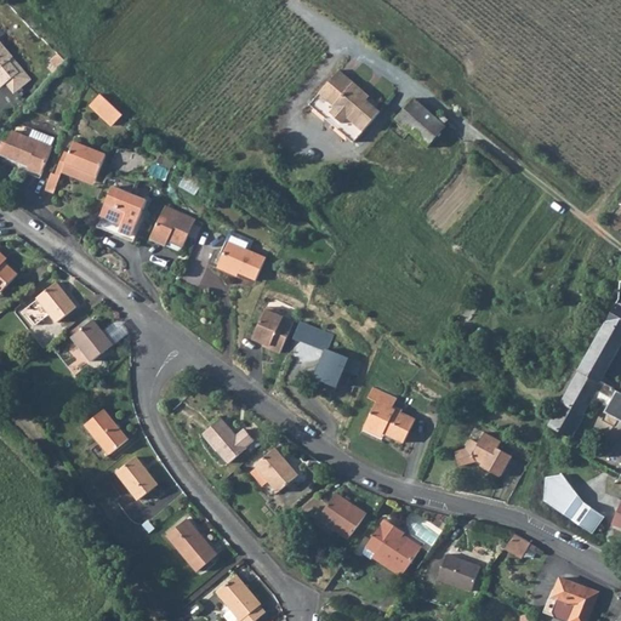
[(5,46),(0,50),(0,83),(1,84),(18,70),(9,58),(12,55),(5,46)]
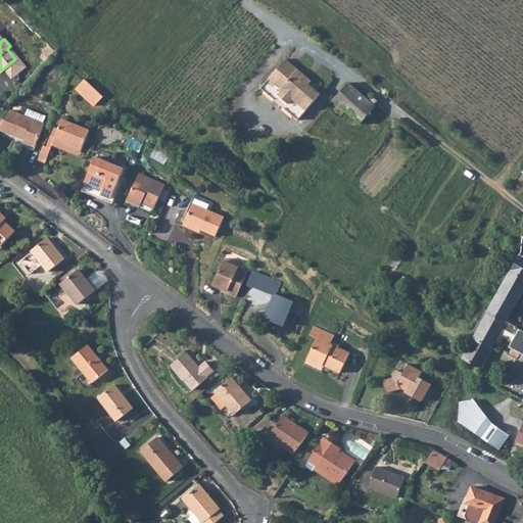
[(49,54),(55,47),(49,41),(42,48),(49,54)]
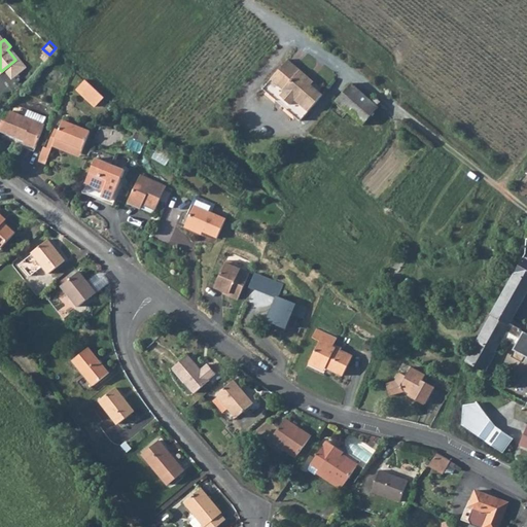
[(290,50),(266,79),(269,83),(294,55),(290,50)]
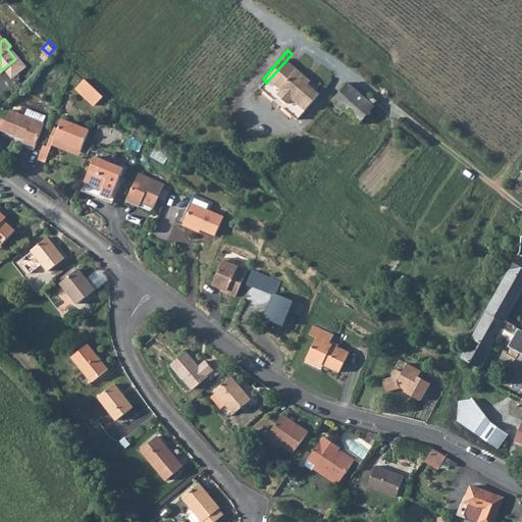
[(292,54),(266,83),(299,110),(324,82),(292,54)]
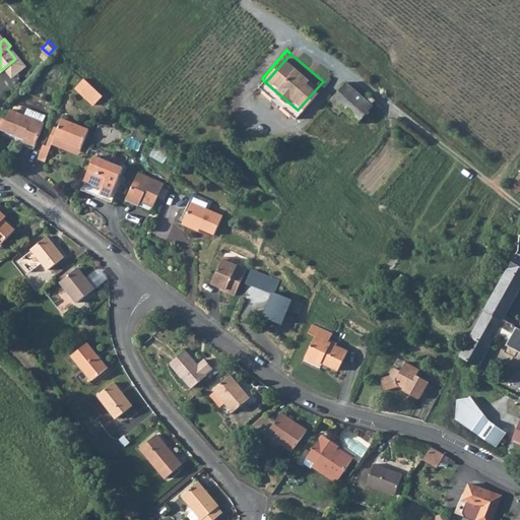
[(96,100),(105,91),(86,74),(78,83),(96,100)]
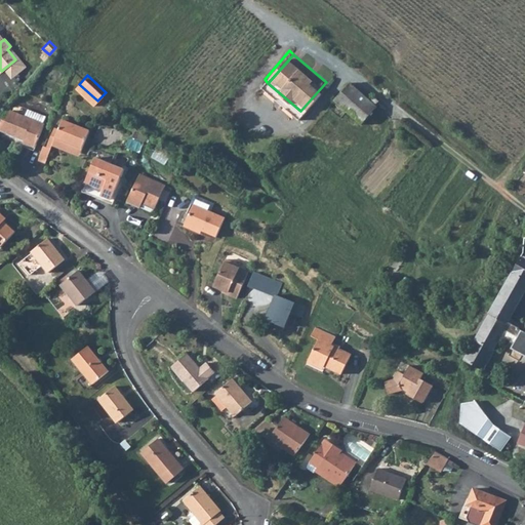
[(353,76),(336,93),(339,95),(355,78),(353,76)]
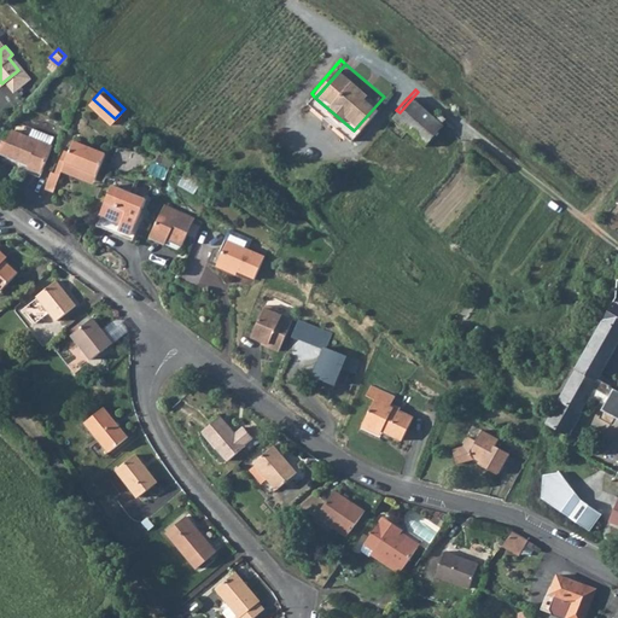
[(421,132),(439,111),(418,92),(400,112),(421,132)]
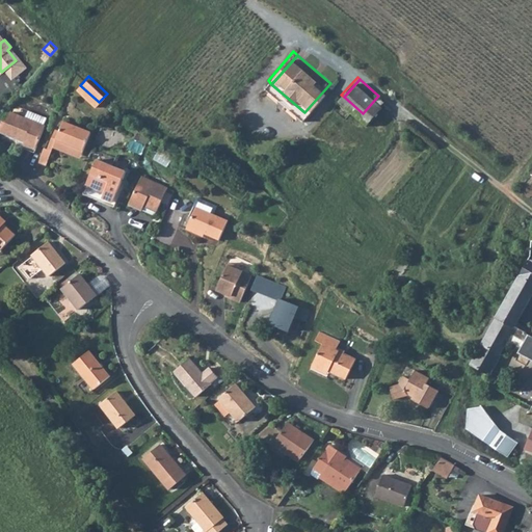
[(369,120),(384,102),(378,96),(363,113),(369,120)]
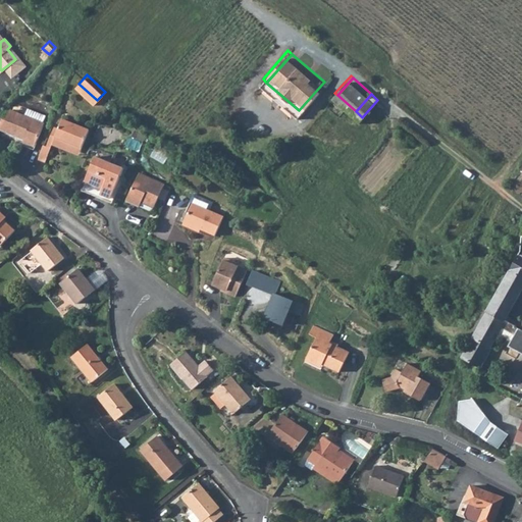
[(35,146),(44,124),(9,110),(5,119),(2,118),(0,122),(0,128),(16,136),(23,139),(22,141),(35,146)]
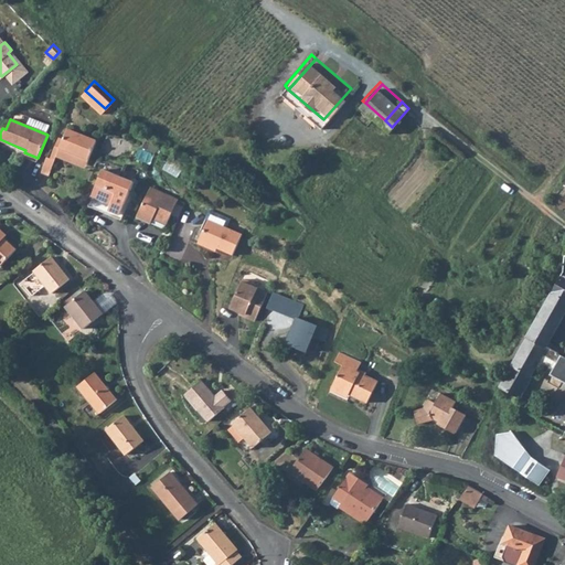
[(67,129),(63,140),(57,153),(70,160),(71,158),(87,164),(96,141),(67,129)]
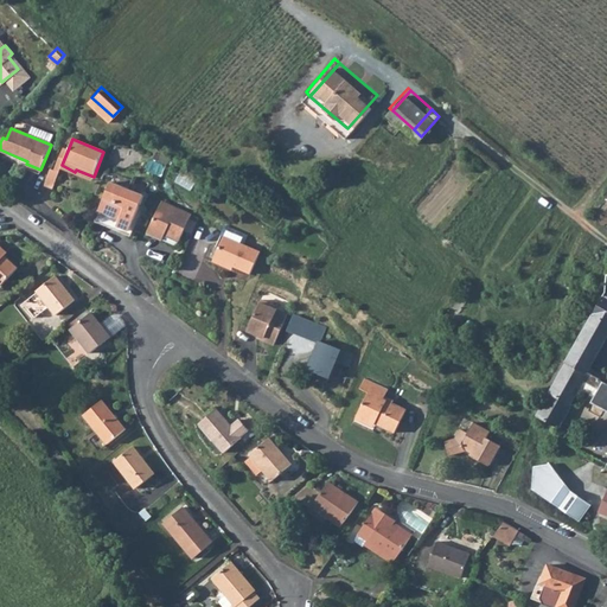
[(59,172),(61,168),(62,165),(68,151),(63,148),(55,170),(59,172)]
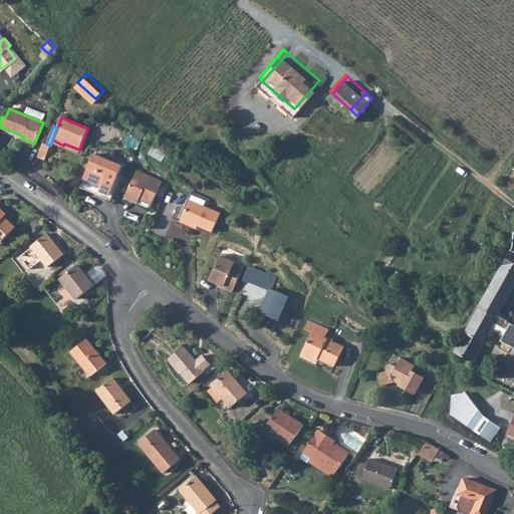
[(50,146),(46,144),(43,143),(37,156),(44,160),(50,146)]
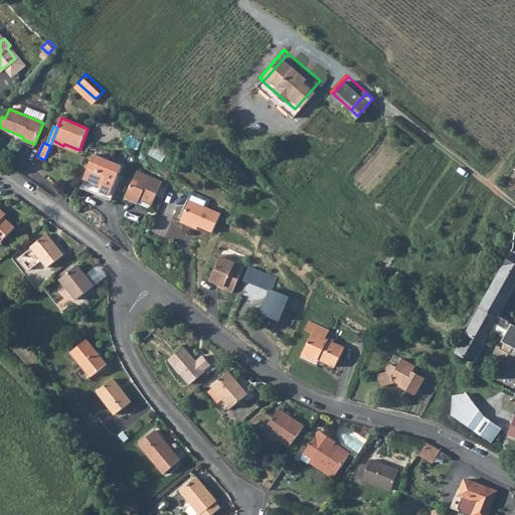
[(94,153),(82,182),(110,194),(122,165),(94,153)]
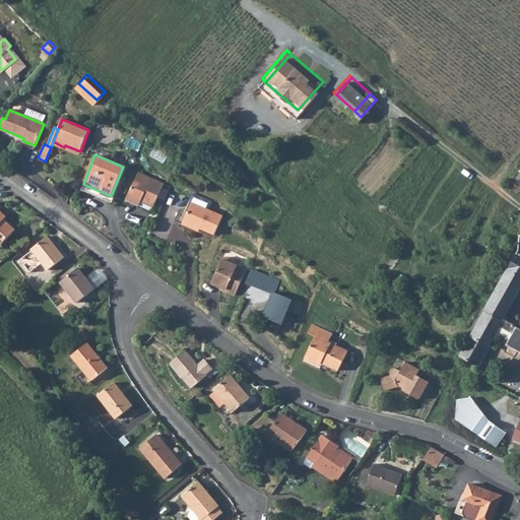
[(140,203),(142,199),(154,204),(165,181),(139,170),(127,198),(140,203)]
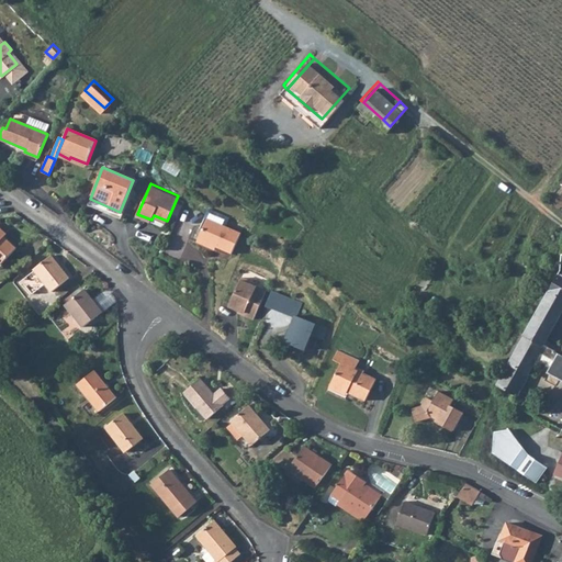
[(208,216),(200,237),(205,240),(214,220),(218,212),(209,206),(205,215),(208,216)]
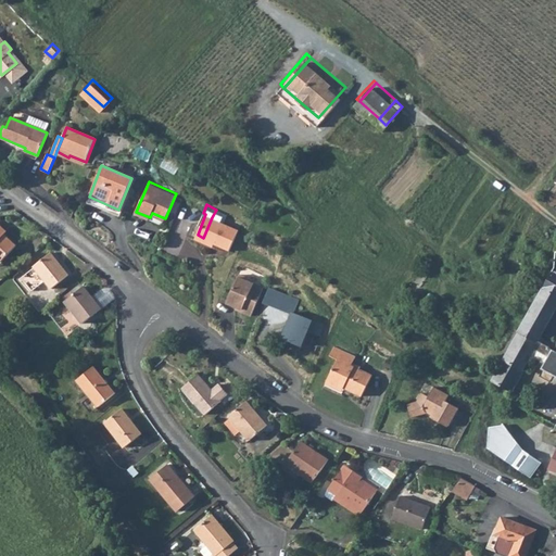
[(238,228),(224,223),(227,214),(216,210),(212,217),(203,238),(215,242),(230,249),(238,228)]
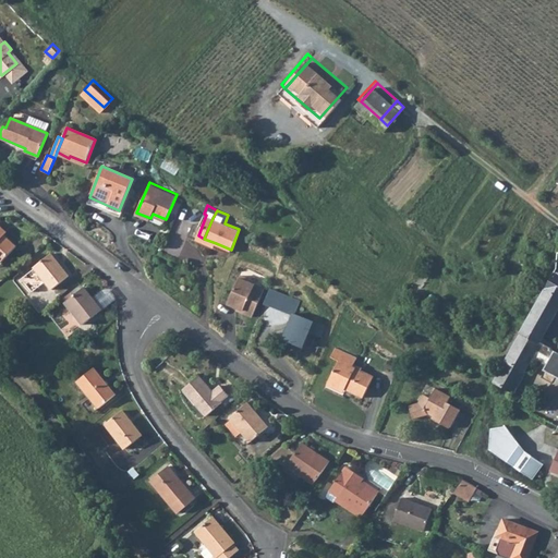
[(0,233),(0,229),(2,227),(0,225),(0,261),(15,245),(3,233),(2,235),(0,233)]
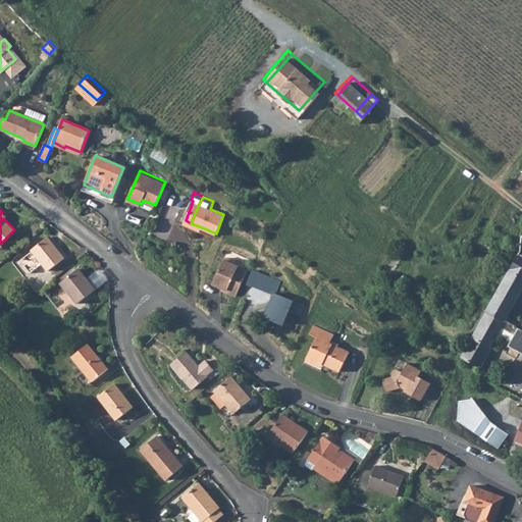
[(487,310),(505,319),(508,314),(521,289),(521,236),(521,251),(487,310)]
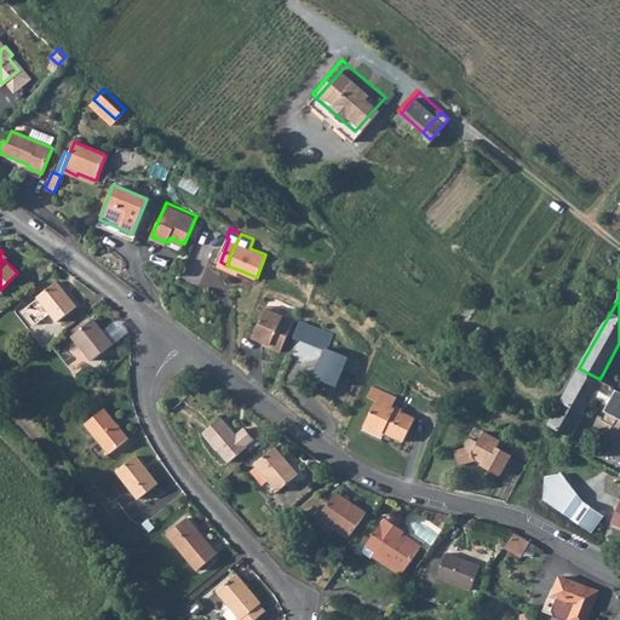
[(24,309),(36,323),(51,313),(58,321),(76,306),(57,281),(38,297),(39,298),(24,309)]
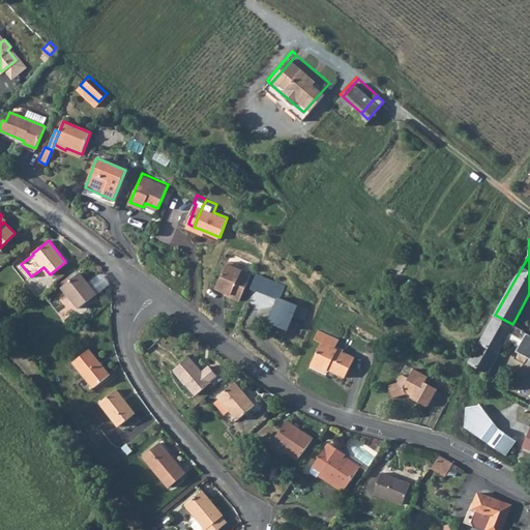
[(240,297),(252,272),(235,265),(236,263),(228,260),(216,287),(231,292),(230,294),(240,297)]
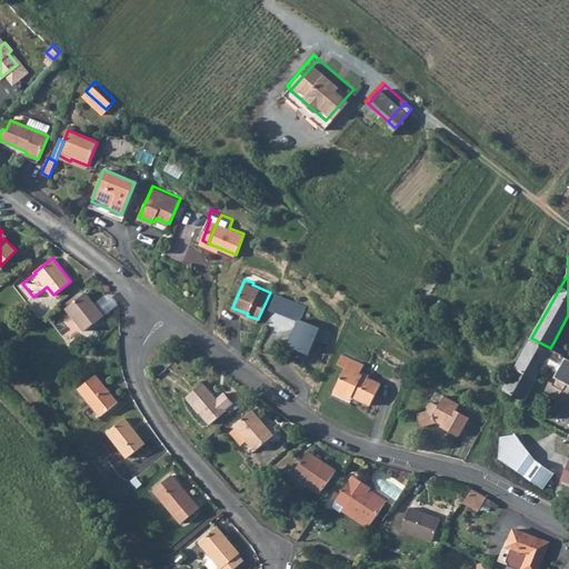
[(103,316),(85,292),(65,307),(83,330),(103,316)]
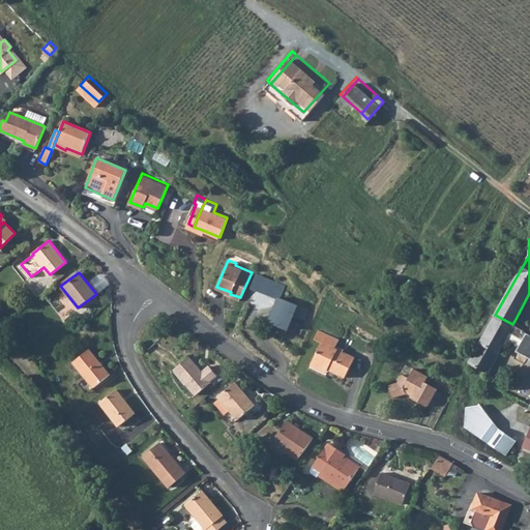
[(256,273),(248,290),(277,301),(268,323),(288,331),(293,317),(303,321),(308,311),(278,299),(284,285),(256,273)]
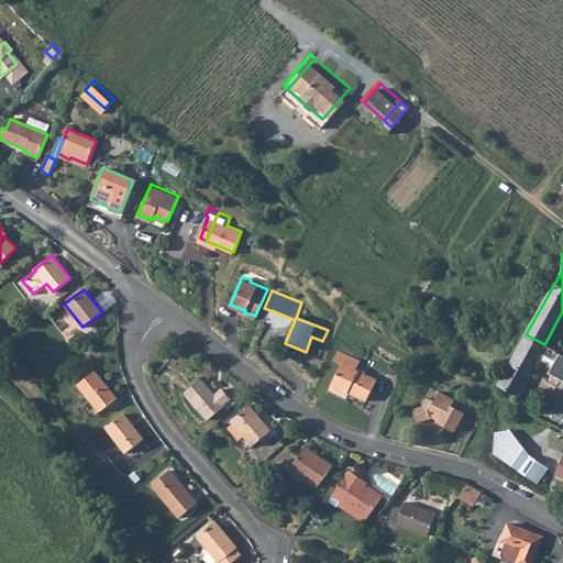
[(59,333),(66,341),(78,332),(72,323),(59,333)]
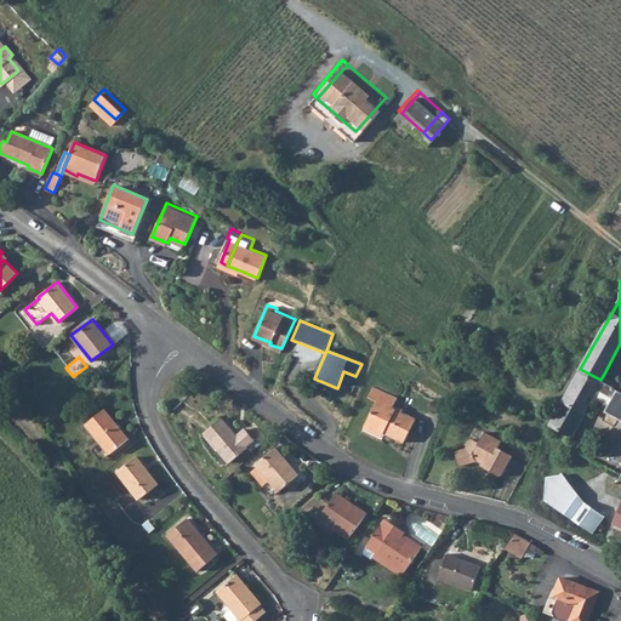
[(571,385),(592,394),(600,380),(580,369),(571,385)]
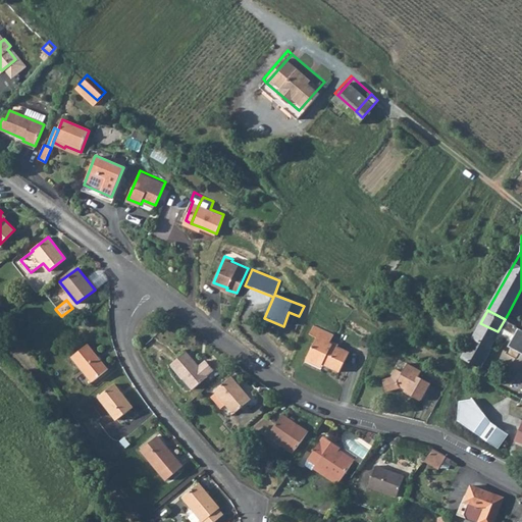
[(508,321),(502,333),(512,340),(509,345),(521,351),(521,327),(510,322),(508,321)]
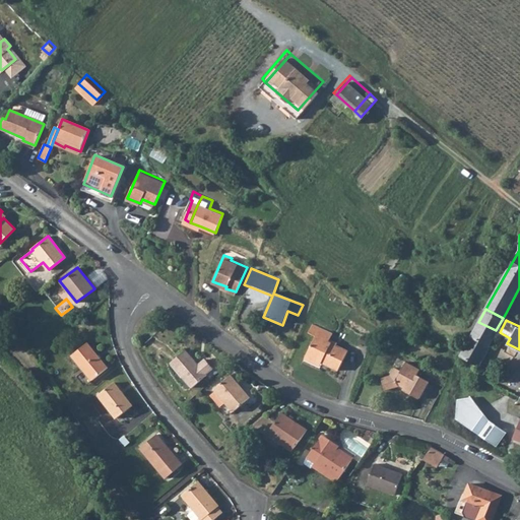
[(471,334),(490,344),(496,330),(478,322),(471,334)]
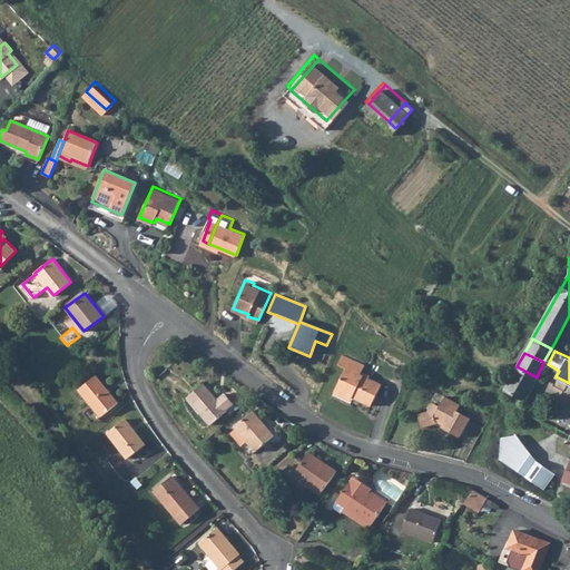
[(349,393),(371,404),(380,385),(357,374),(361,367),(344,359),(340,367),(345,370),(334,392),(346,399),(349,393)]
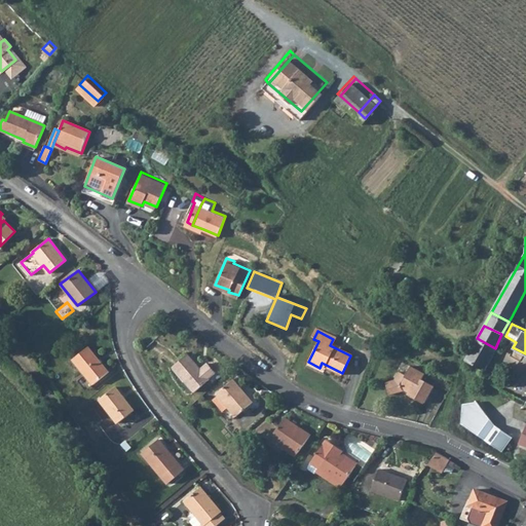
[(471,361),(484,369),(495,348),(477,338),(467,354),(472,357),(471,361)]
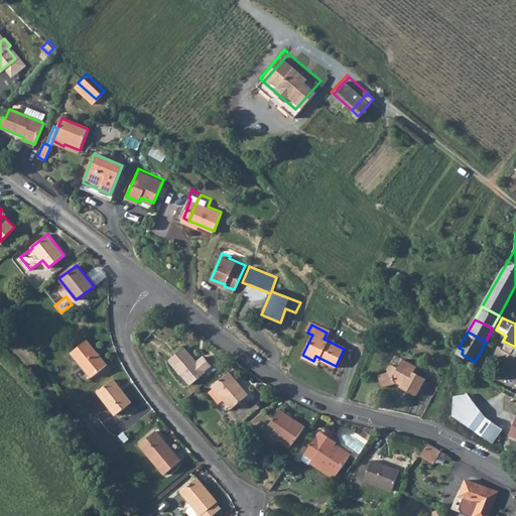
[(70,356),(90,381),(105,368),(86,343),(70,356)]
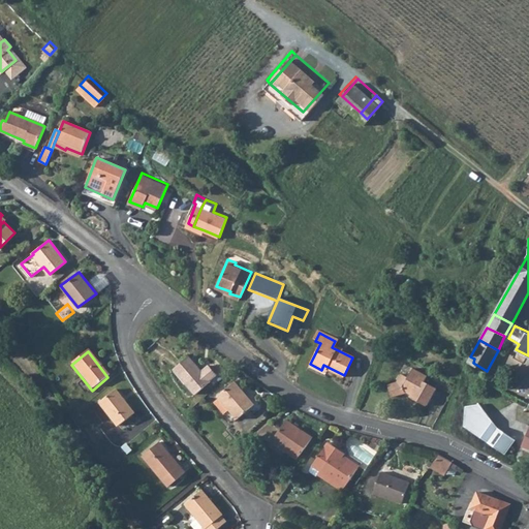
[(198,368),(189,356),(174,369),(195,396),(211,383),(209,381),(216,375),(209,366),(199,374),(196,370),(198,368)]
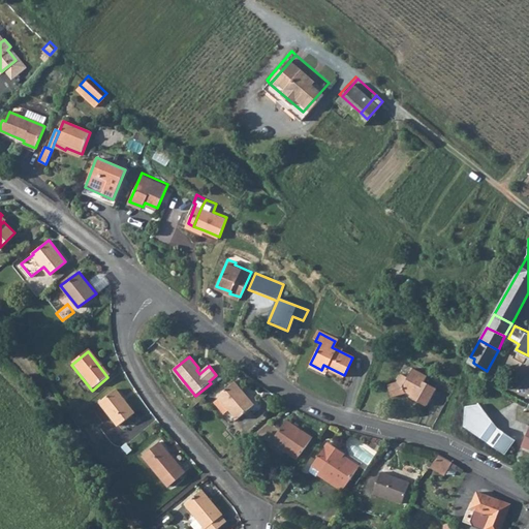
[(384,383),(387,397),(403,393),(405,390),(409,392),(407,396),(424,405),(433,389),(421,381),(424,375),(410,368),(405,376),(399,372),(394,380),(384,383)]
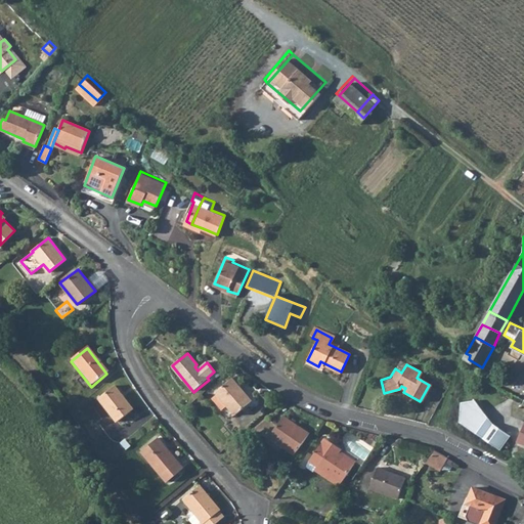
[(235,417),(242,411),(246,417),(257,407),(232,378),(215,392),(217,395),(227,406),(235,417)]
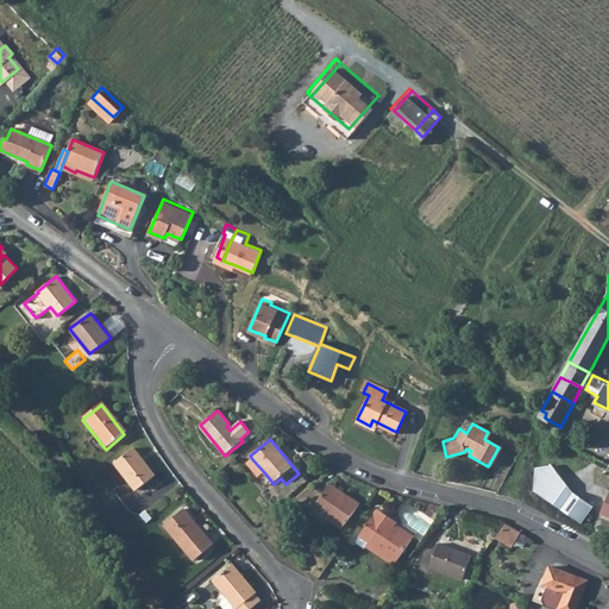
[(154,477),(131,451),(113,465),(136,493),(154,477)]
